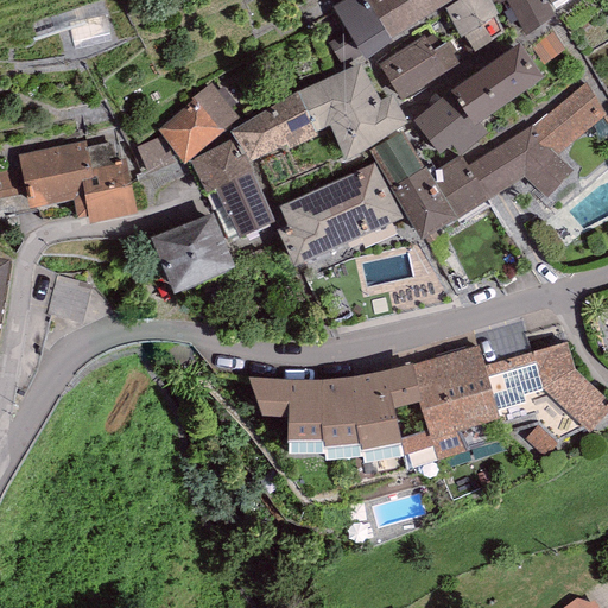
[(343,0),(334,6),(347,32),(356,50),(362,59),(392,39),(391,37),(367,0),(343,0)]
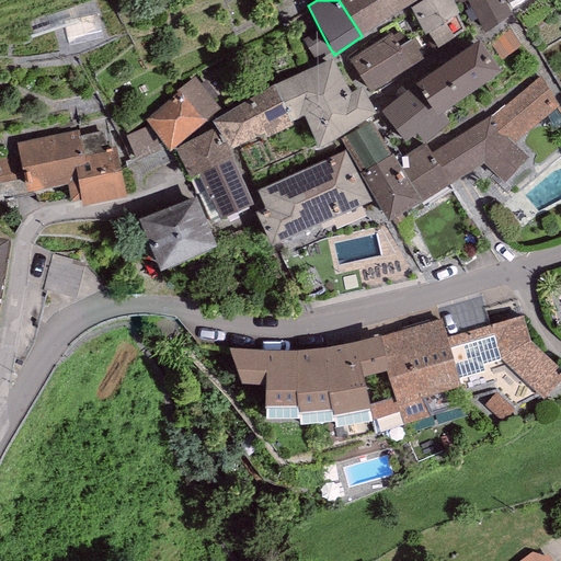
[(339,0),(361,34),(415,0),(339,0)]
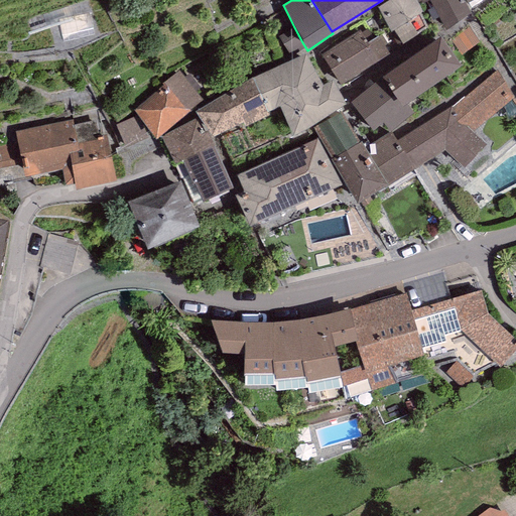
[(416,0),(387,0),(377,6),(394,36),(397,34),(402,43),(427,27),(420,12),(422,10),(416,0)]
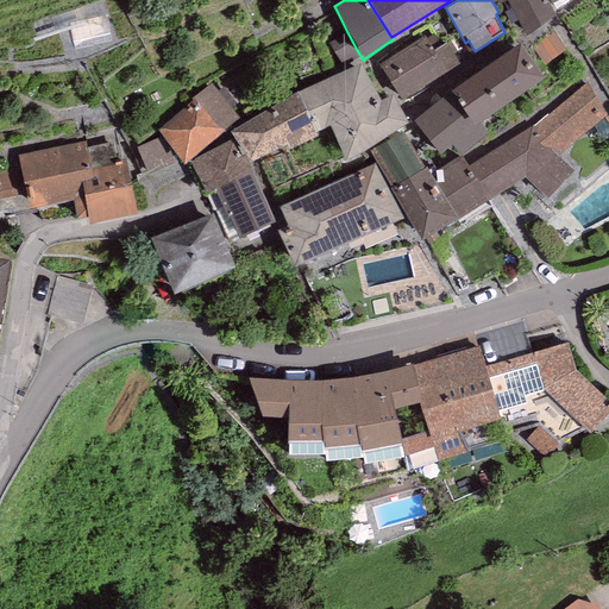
[(547,0),(496,0),(498,5),(506,0),(526,36),(556,14),(547,0)]
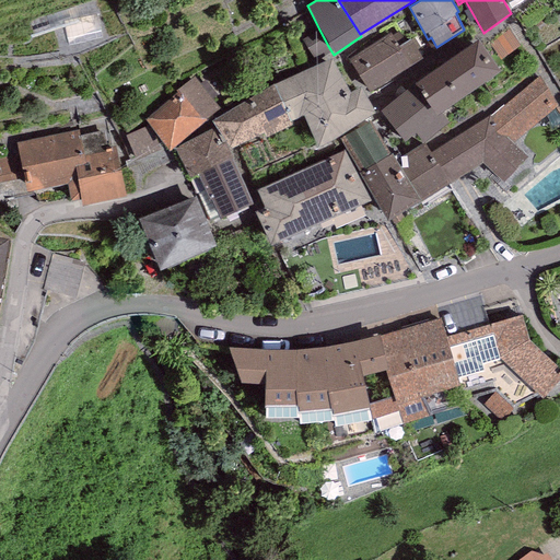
[(319,30),(302,38),(311,55),(328,46),(319,30)]
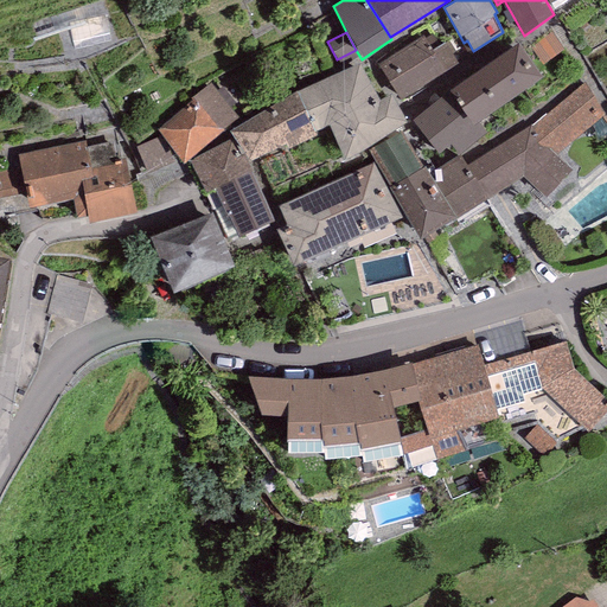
[(378,64),(401,98),(460,64),(445,42),(439,45),(430,32),(378,64)]
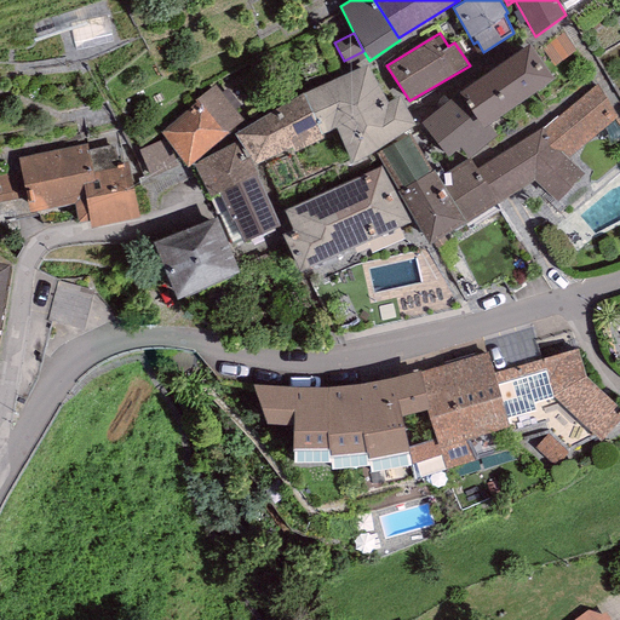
[(555,79),(530,42),(458,93),(487,125),(555,79)]
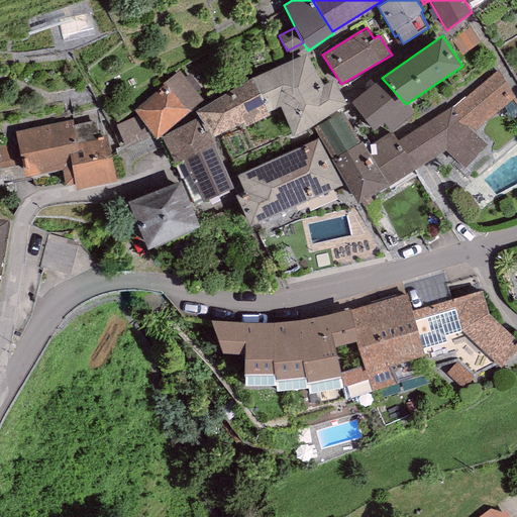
[(253,77),(269,112),(280,106),(294,136),(347,104),(333,80),(323,85),(306,53),(253,77)]
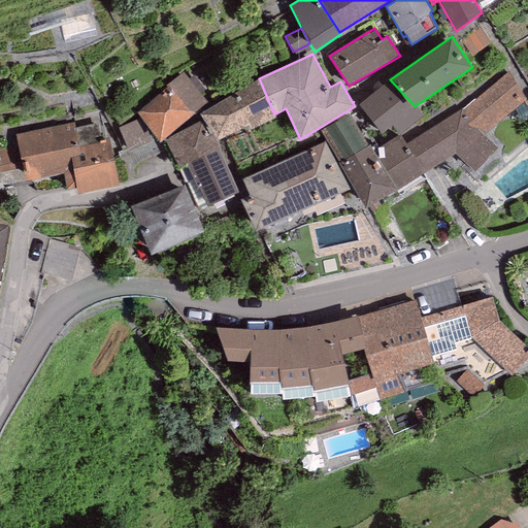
[(208,101),(183,71),(165,86),(167,88),(136,113),(160,141),(208,101)]
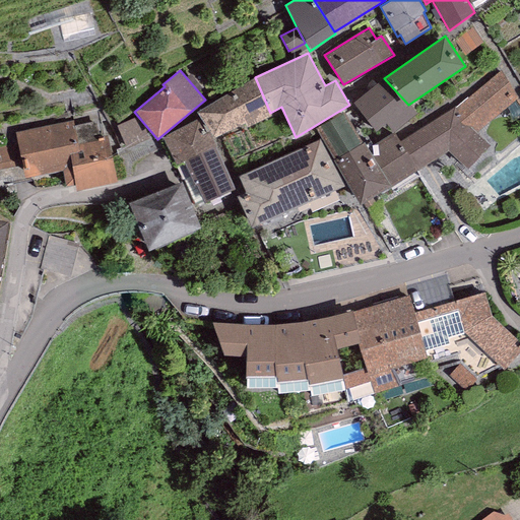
[(456,107),(402,140),(418,169),(448,151),(467,169),(492,145),(477,132),(517,99),(501,70),(456,107)]
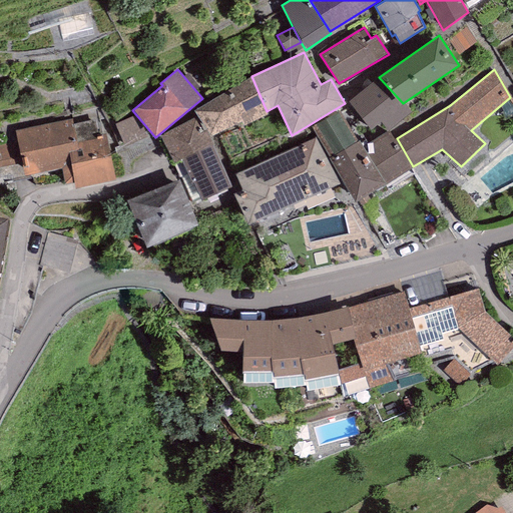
[(251,76),(193,109),(206,129),(208,135),(241,119),(243,124),(268,114),(267,111),(251,76)]
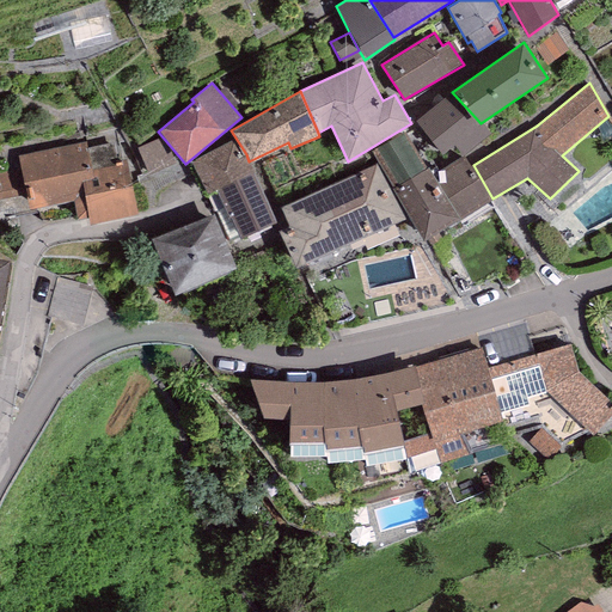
[(452,92),(416,120),(441,153),(454,147),(463,155),(490,134),(481,123),(452,92)]
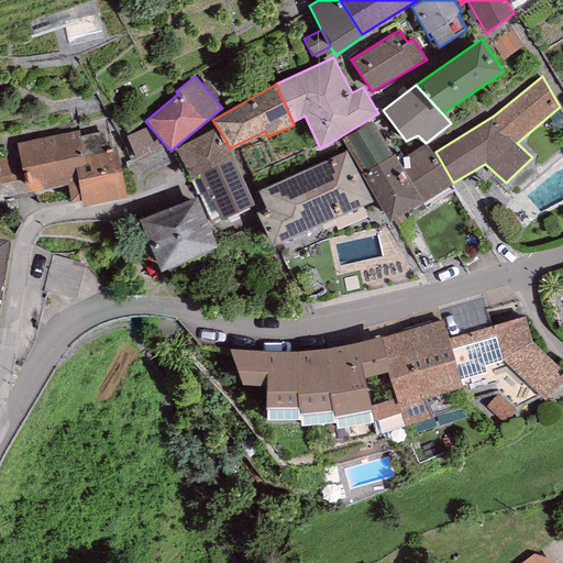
[(373,120),(341,139),(359,168),(361,173),(393,154),(390,150),(373,120)]
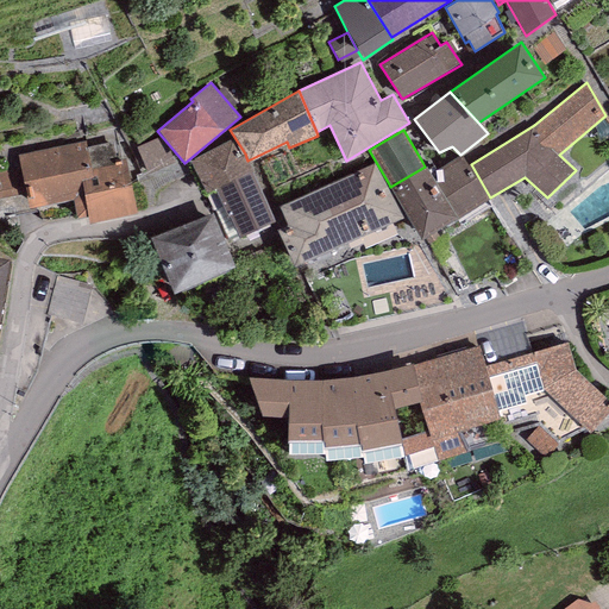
[(205,194),(206,193),(251,169),(248,161),(245,154),(242,155),(232,138),(189,161),(205,194)]
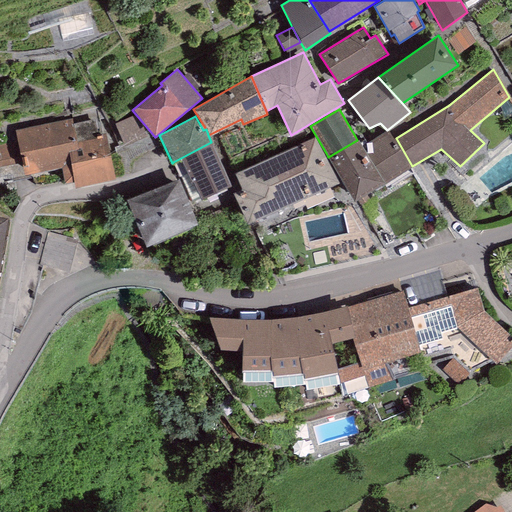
[(72,118),(15,130),(17,140),(0,143),(0,166),(21,162),(24,175),(60,168),(64,184),(74,181),(76,188),(115,180),(105,134),(98,136),(95,119),(73,124),(72,118)]
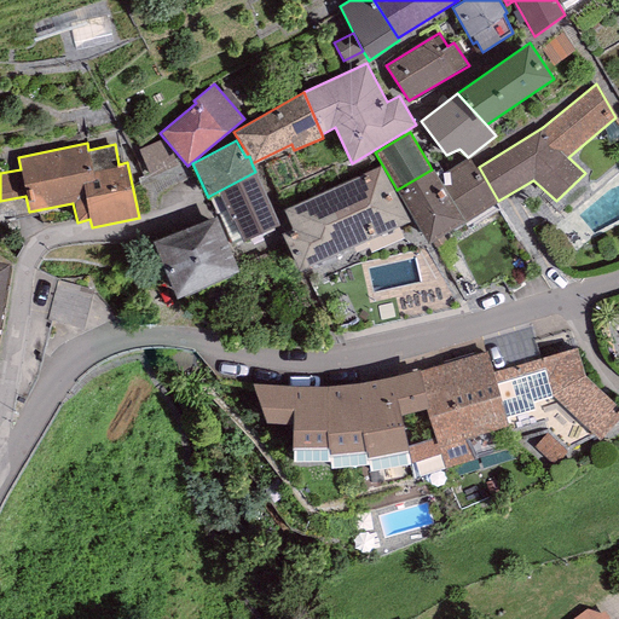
[(449,181),(443,185),(464,221),(497,202),(469,157),(444,173),(449,181)]
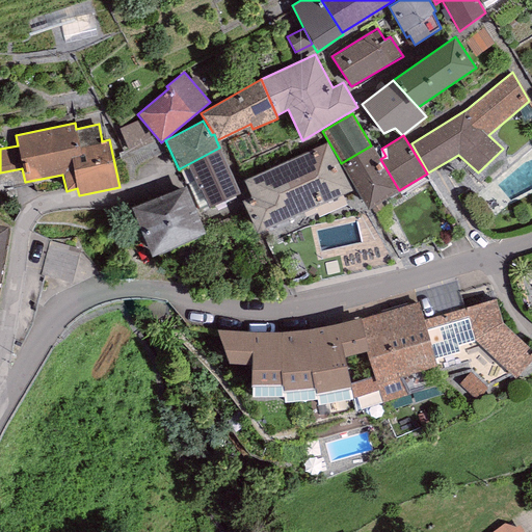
[(328,141),(243,180),(251,196),(246,198),(261,231),(350,190),(328,141)]
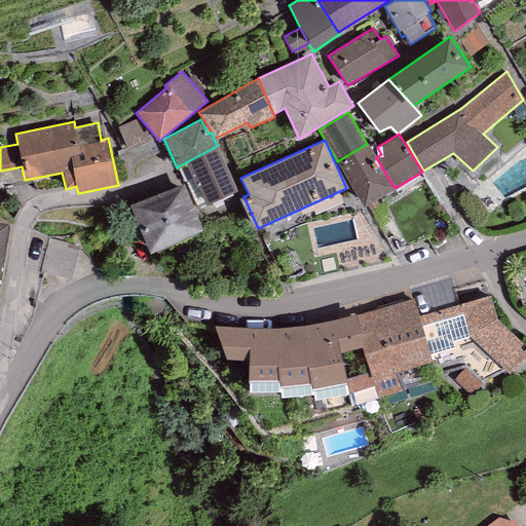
[(367,144),(337,161),(364,207),(395,188),(376,157),(368,143),(367,144)]
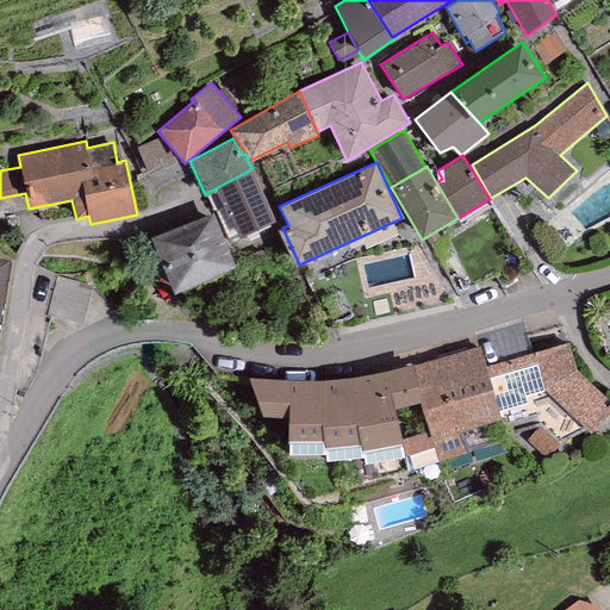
[(274,222),(251,169),(206,193),(229,241),(274,222)]
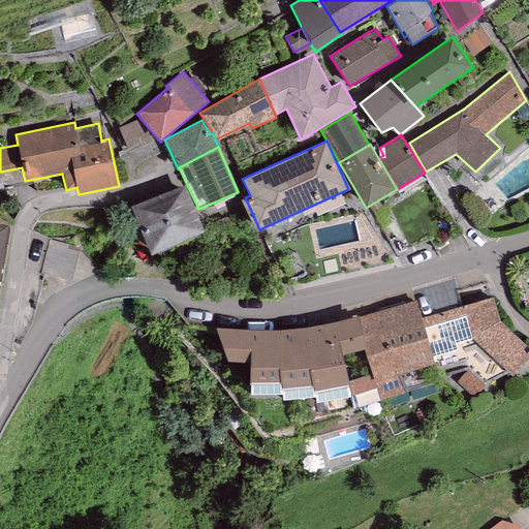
[(205,232),(184,184),(130,207),(150,254),(205,232)]
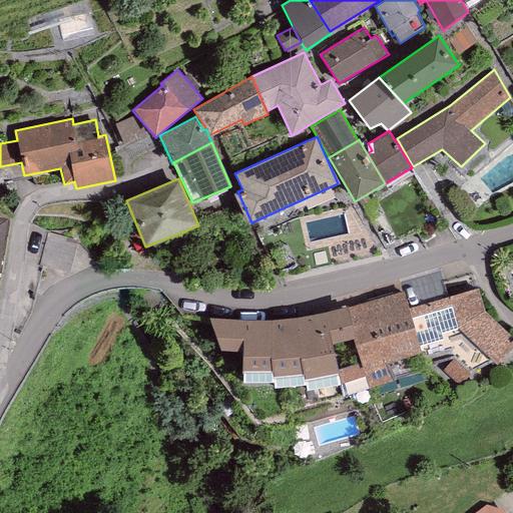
[(403,291),(348,308),(366,377),(370,389),(453,358),(470,374),(493,362),(497,365),(512,346),(512,336),(485,311),(478,288),(409,308),(403,291)]
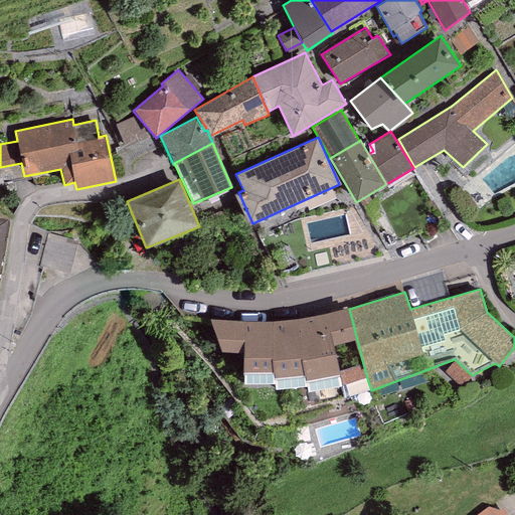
[(349,309),(349,307),(325,313),(307,317),(290,320),(273,321),(250,321),(233,320),(210,319),(220,351),(243,353),(242,373),(274,373),(274,380),(304,376),(306,383),(339,375),(342,385),(367,378),(349,309)]
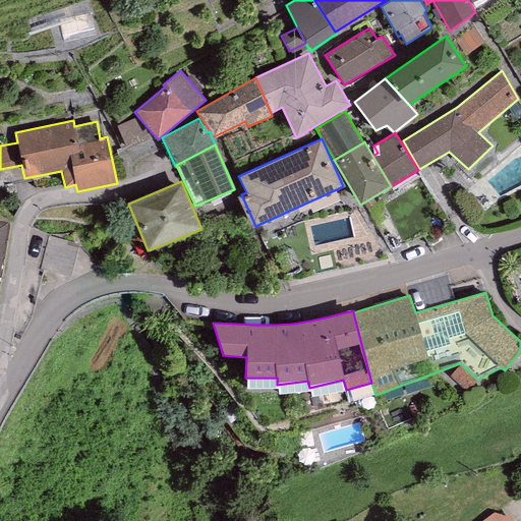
[(517,520),(507,508),(490,520),(517,520)]
